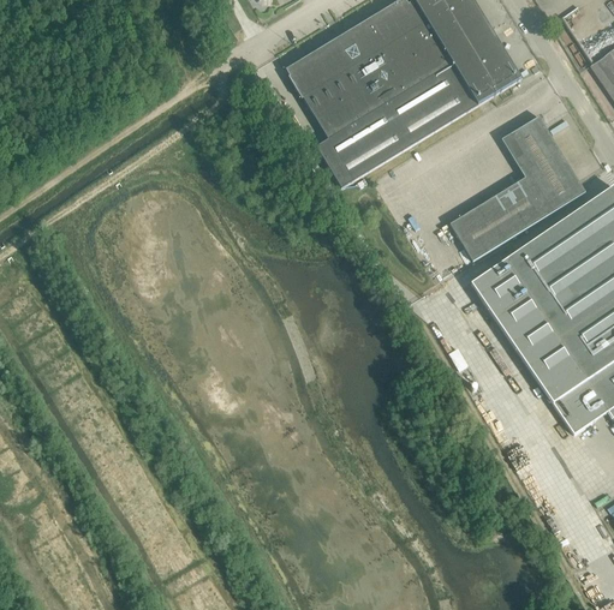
[(290,81),(286,82),(299,103),(302,102),(326,143),(315,144),(341,185),(516,77),(468,0),(419,0),(406,9),(403,3),(286,75),(290,81)]
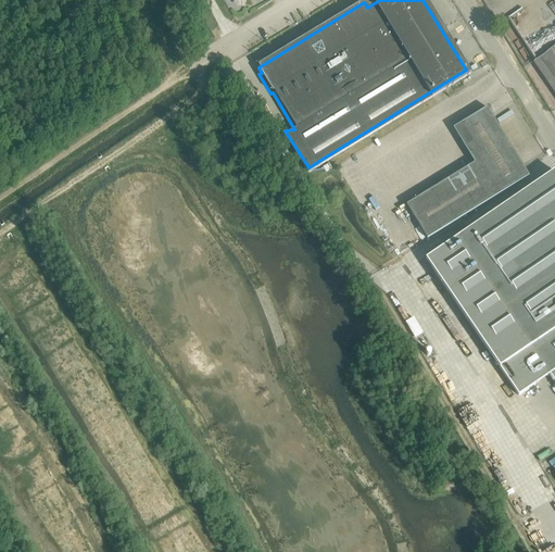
[(554,41),(533,58),(554,89),(554,41)]
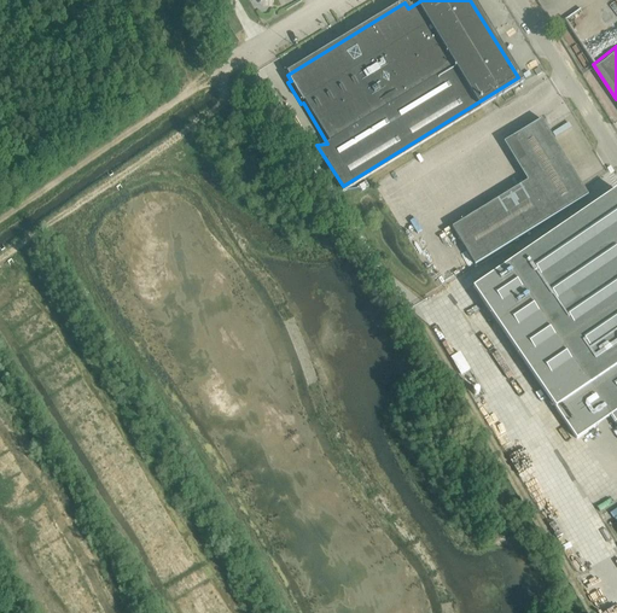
[(452,223),(475,260),(587,191),(541,115),(498,141),(502,150),(508,146),(528,177),(452,223)]
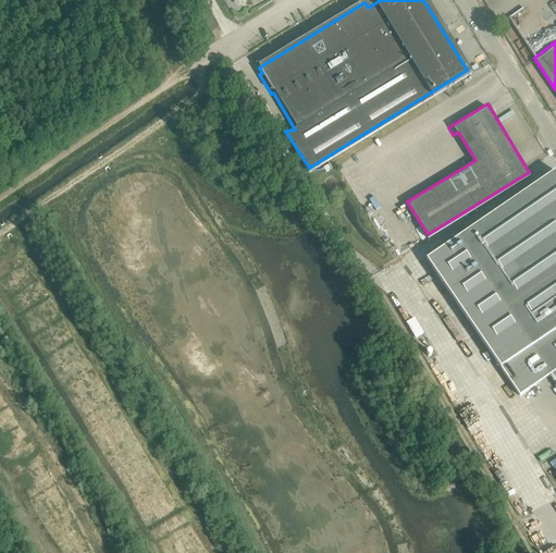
[(555,168),(555,167),(425,255),(519,392),(550,371),(555,380),(555,168)]
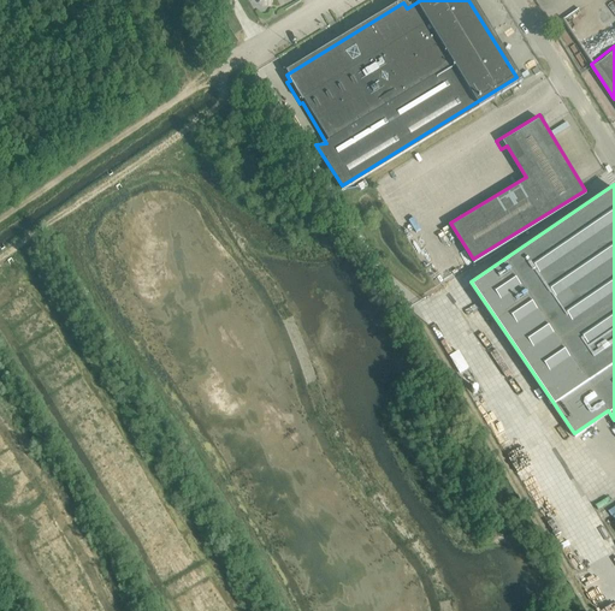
[(456,369),(466,363),(455,345),(445,350),(456,369)]
